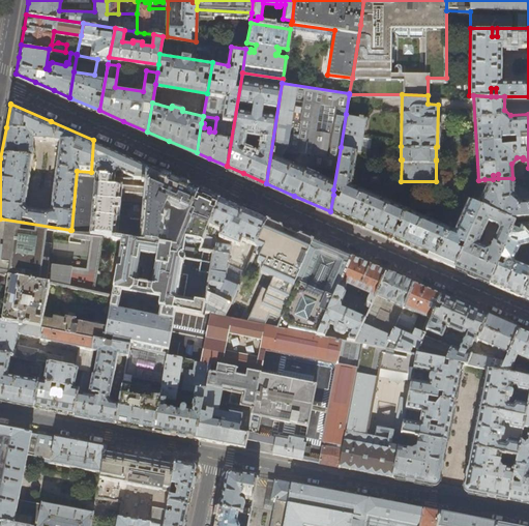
[(346,114),(341,147),(356,149),(356,150),(359,150),(364,117),(346,114)]
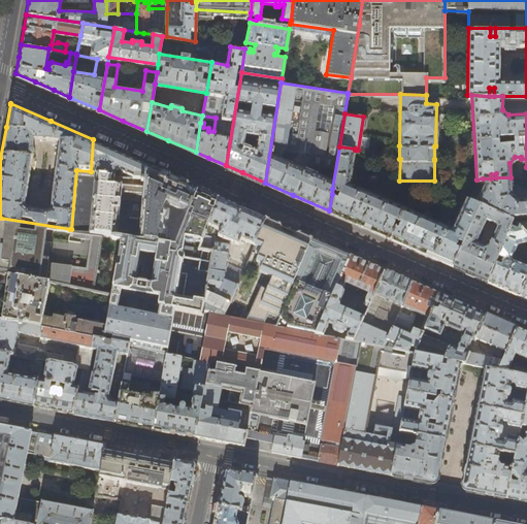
[(126,154),(93,139),(91,171),(146,175),(152,165),(126,154)]
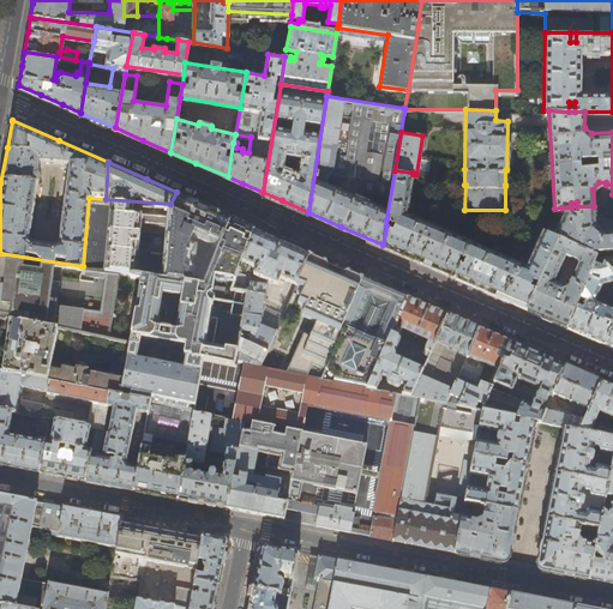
[(395,170),(386,219),(395,223),(392,228),(386,225),(383,245),(416,259),(490,291),(526,307),(535,287),(529,284),(533,277),(538,279),(558,236),(552,234),(541,229),(526,264),(407,212),(413,174),(413,173),(395,170)]
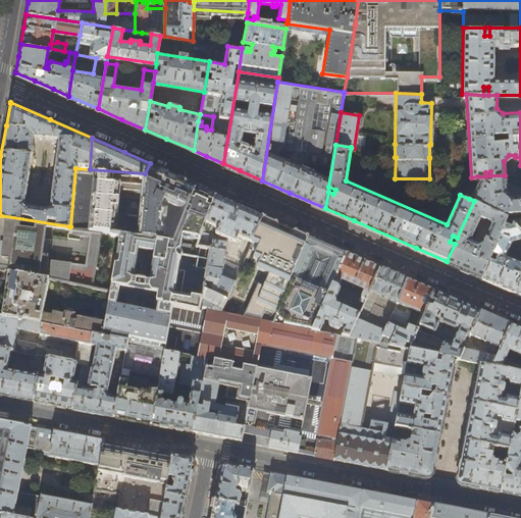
[(90,169),(75,168),(70,226),(90,228),(101,230),(109,231),(173,241),(196,184),(179,176),(150,163),(145,173),(90,169)]
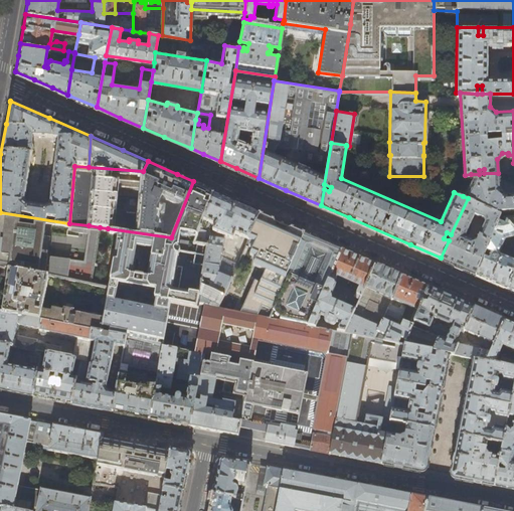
[(513,191),(505,192),(499,187),(498,173),(484,173),(485,178),(481,178),(479,176),(479,174),(471,174),(472,178),(463,196),(468,198),(493,209),(513,208),(513,209),(513,191)]
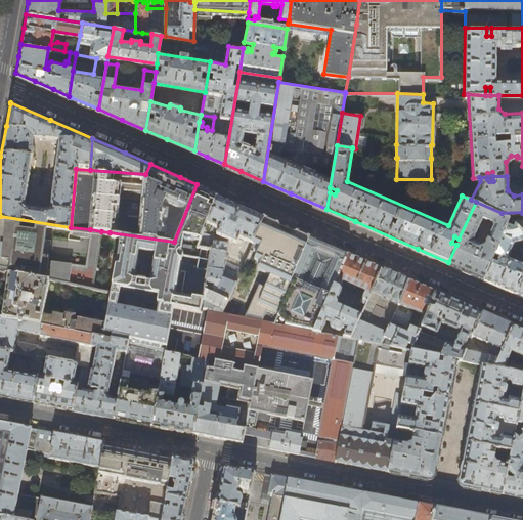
[(213,191),(197,184),(174,242),(110,232),(110,234),(119,235),(111,285),(132,288),(138,255),(135,255),(136,247),(155,250),(154,258),(153,257),(147,291),(156,292),(154,301),(160,302),(159,312),(158,312),(157,314),(149,312),(149,310),(147,310),(146,311),(139,310),(139,308),(136,308),(136,309),(128,308),(124,294),(110,291),(105,321),(103,335),(104,335),(111,336),(127,339),(164,348),(172,304),(201,310),(202,305),(204,296),(181,292),(185,268),(180,266),(182,256),(180,256),(183,233),(200,236),(216,192),(213,191)]
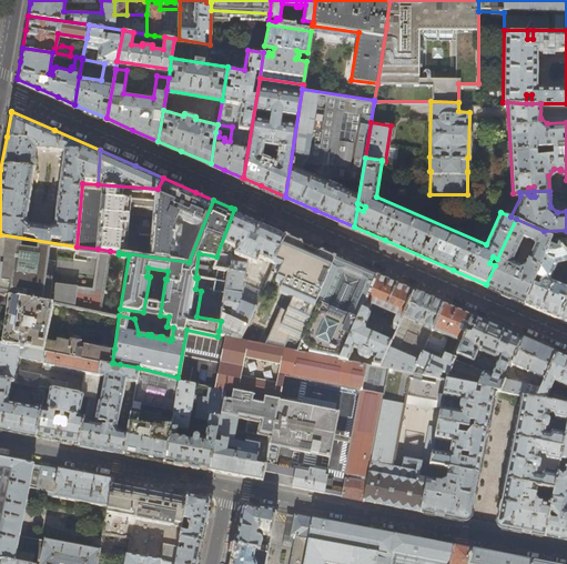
[(263,222),(234,209),(216,257),(213,265),(231,268),(221,321),(219,331),(240,335),(254,304),(240,299),(245,269),(244,269),(245,261),(231,259),(232,257),(230,250),(232,242),(236,244),(234,250),(256,260),(259,254),(273,260),(285,231),(263,222)]
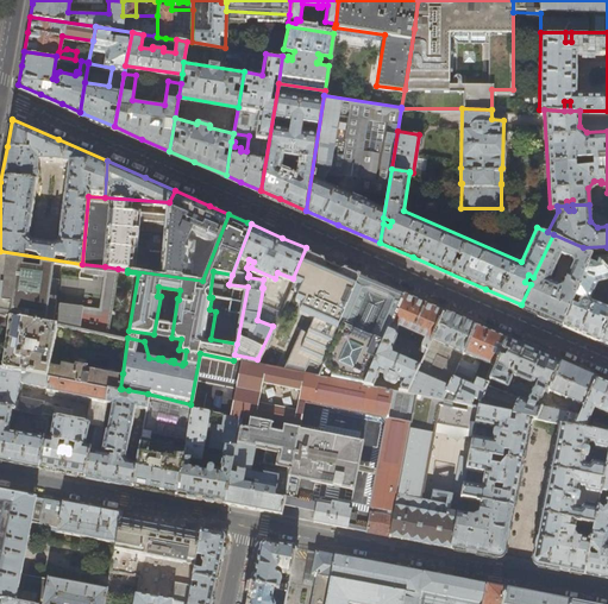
[(591,252),(583,247),(553,234),(533,277),(531,284),(521,304),(540,313),(562,322),(588,259),(591,252)]
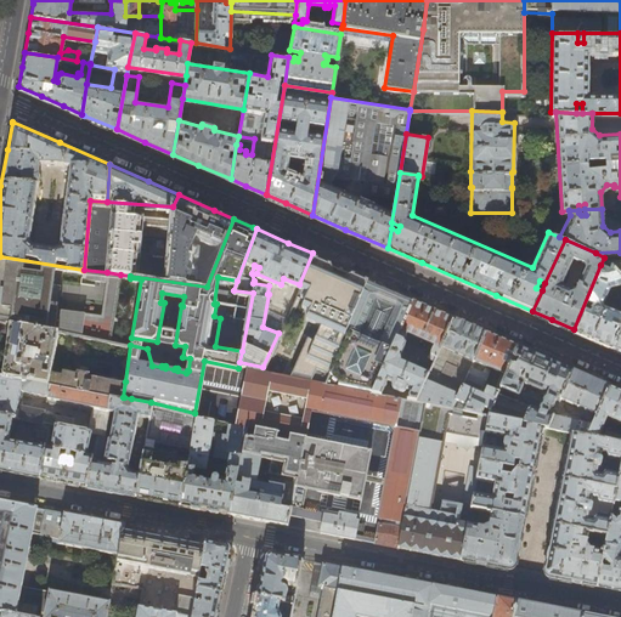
[(329,261),(312,253),(299,284),(308,288),(301,303),(309,306),(305,315),(320,322),(314,335),(306,333),(289,373),(326,380),(368,277),(353,271),(348,273),(345,273),(344,270),(342,269),(336,266),(332,267),(331,266),(329,261)]
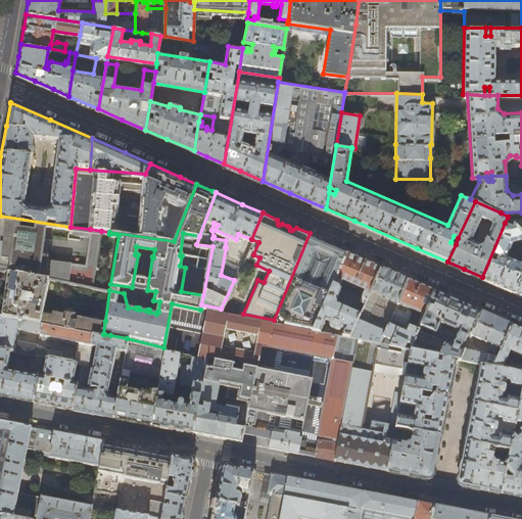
[(0,267),(8,269),(49,276),(51,277),(92,286),(101,231),(90,229),(84,265),(38,258),(40,245),(47,246),(48,238),(45,237),(46,232),(68,235),(69,227),(0,216),(0,267)]
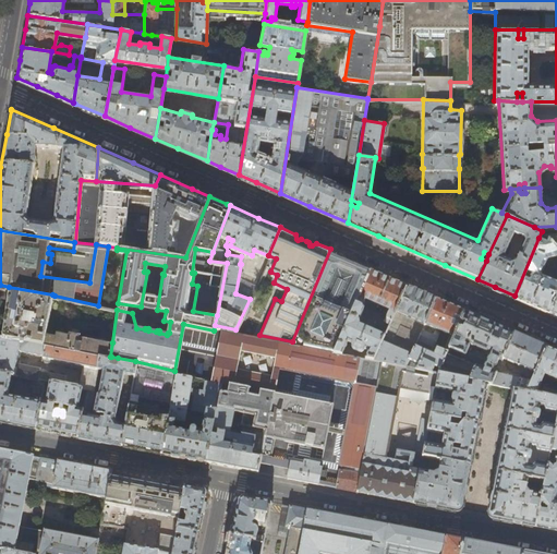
[(556,231),(545,233),(548,237),(556,248),(556,231)]
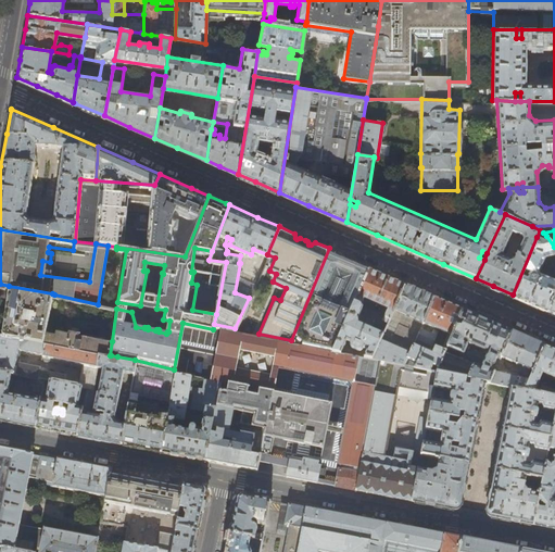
[(544,239),(537,237),(513,295),(530,302),(547,309),(554,289),(554,278),(539,273),(538,270),(543,255),(554,251),(554,247),(546,236),(544,239)]
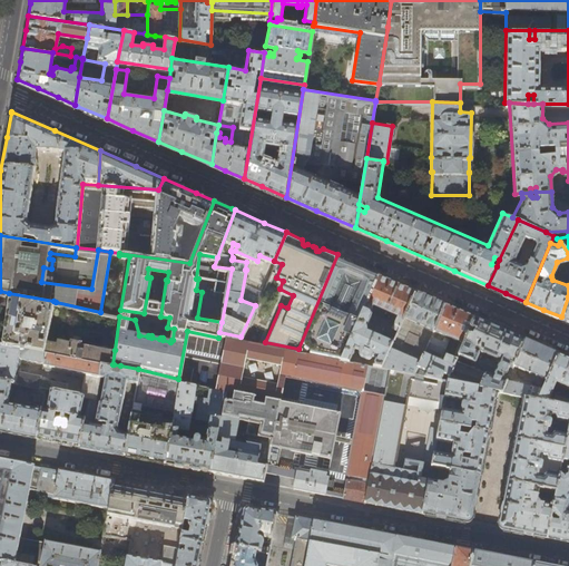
[(360,264),(337,254),(298,349),(340,357),(378,272),(360,264)]
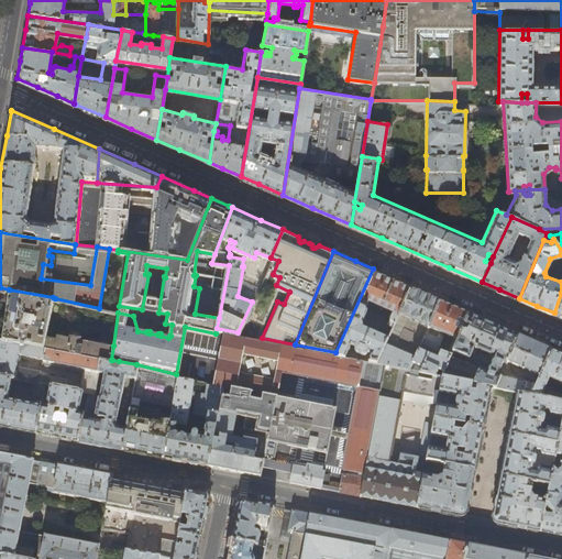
[(392,277),(373,269),(335,352),(343,353),(350,340),(354,342),(354,343),(355,346),(363,349),(365,349),(366,348),(372,350),(367,359),(375,360),(387,335),(363,324),(361,319),(366,308),(364,305),(368,297),(393,308),(386,321),(393,324),(409,285),(392,277)]
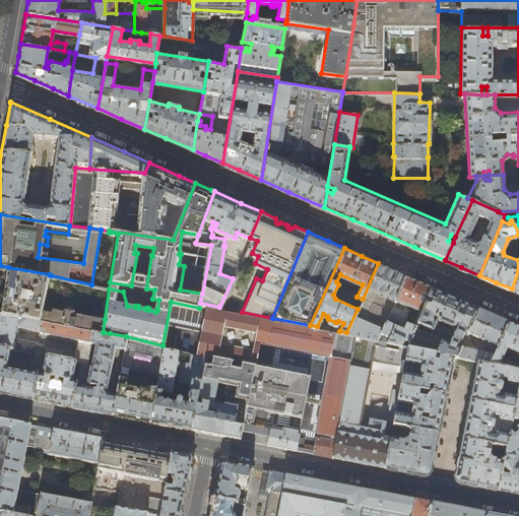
[(391,268),(378,263),(363,299),(358,309),(346,332),(354,334),(378,338),(405,274),(391,268)]
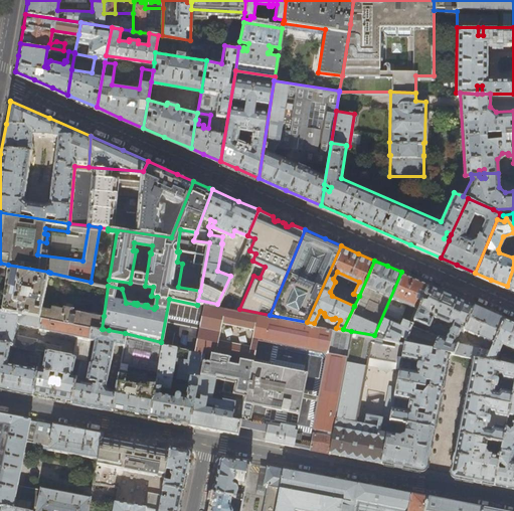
[(48,272),(8,265),(5,286),(2,309),(91,326),(102,329),(104,316),(72,310),(73,305),(64,304),(63,309),(52,306),(51,309),(42,307),(48,272)]
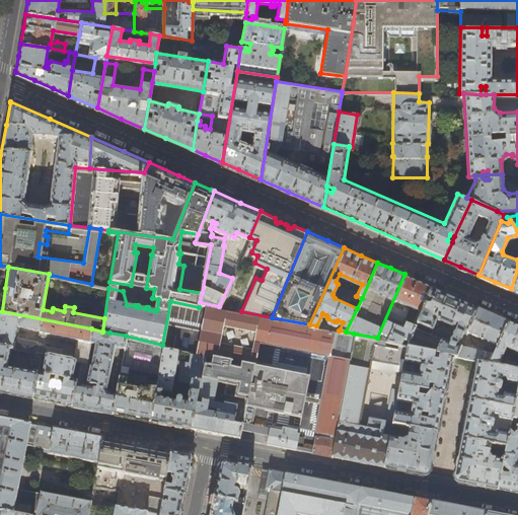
[(419,281),(404,274),(377,338),(401,343),(404,336),(410,338),(416,323),(407,319),(403,327),(399,325),(410,304),(418,307),(414,318),(417,319),(431,286),(419,281)]
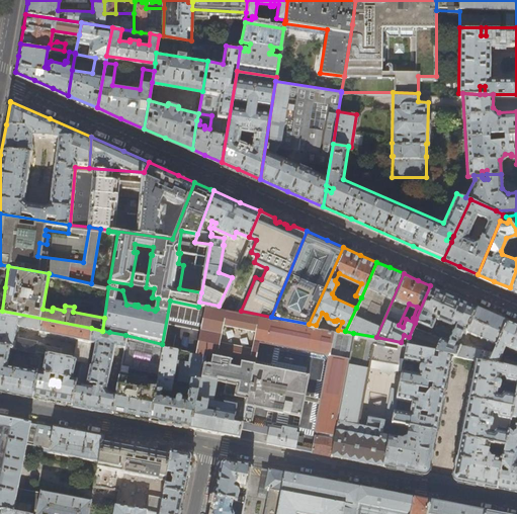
[(416,319),(415,323),(409,337),(406,343),(407,343),(450,352),(455,353),(459,343),(465,329),(477,306),(454,296),(430,285),(416,319)]
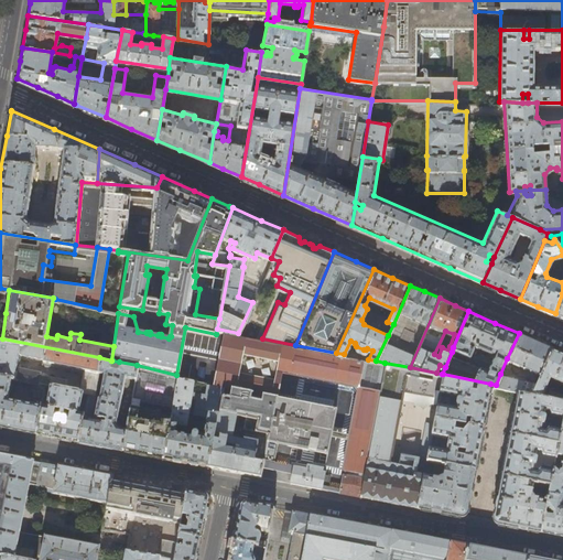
[(217,329),(216,334),(185,327),(176,375),(223,384),(207,464),(256,473),(260,474),(260,473),(263,456),(269,456),(273,458),(277,440),(327,450),(335,406),(277,394),(281,368),(357,385),(343,466),(348,467),(348,472),(344,471),(340,490),(360,494),(385,363),(376,361),(368,359),(344,354),(336,353),(295,345),(262,338),(238,333),(217,329)]
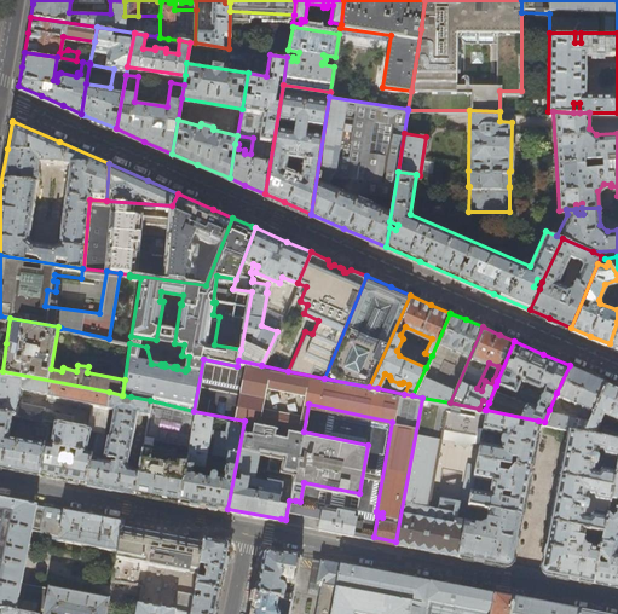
[(588,374),(570,365),(556,393),(578,401),(576,409),(585,412),(588,406),(594,409),(605,381),(588,374)]
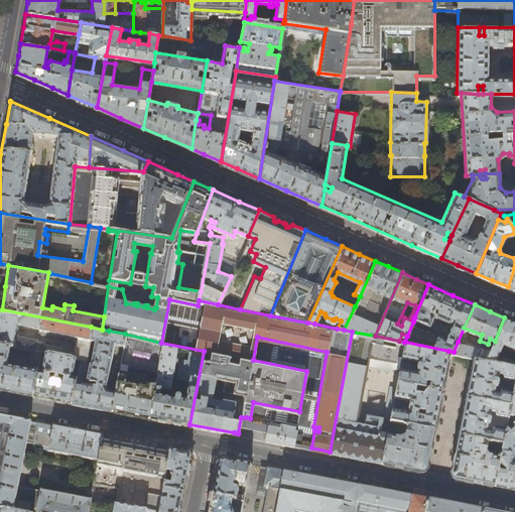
[(89,338),(91,327),(2,309),(0,308),(0,341),(9,343),(28,347),(39,349),(45,350),(58,353),(59,345),(36,340),(36,338),(13,334),(15,324),(18,322),(39,326),(38,332),(75,339),(72,355),(75,356),(80,357),(80,358),(86,359),(89,338)]
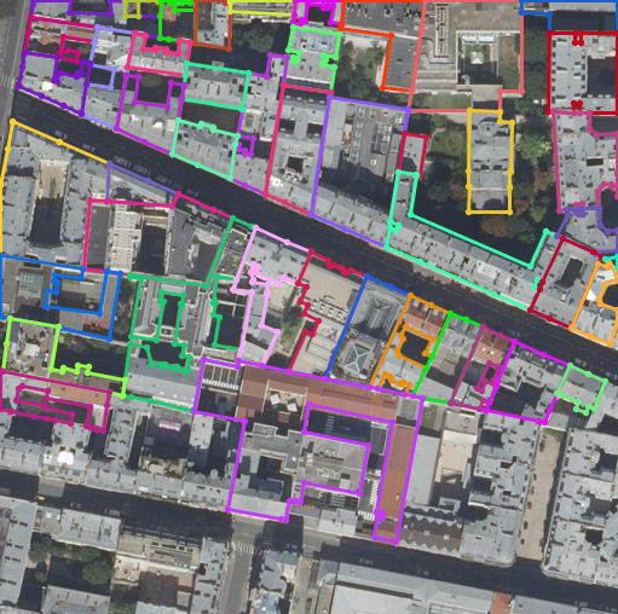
[(617,386),(605,381),(594,409),(589,418),(584,430),(617,438),(617,386)]
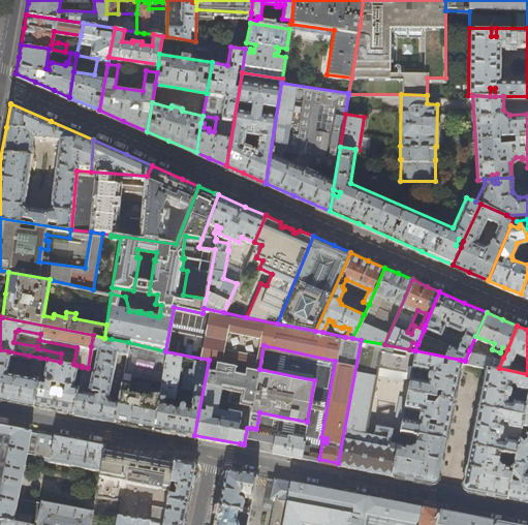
[(105,338),(104,338),(93,335),(91,346),(96,347),(92,370),(91,371),(89,381),(87,381),(89,368),(88,368),(82,367),(78,384),(72,411),(110,419),(115,420),(118,399),(110,398),(109,395),(116,350),(126,352),(128,342),(112,339),(111,344),(103,343),(105,338)]
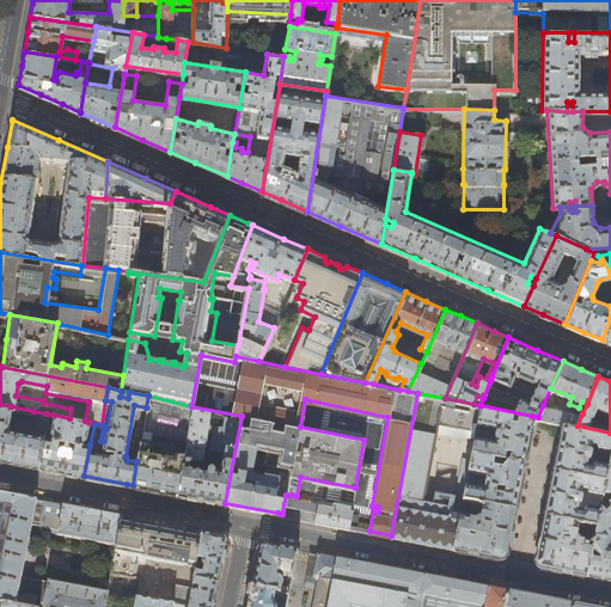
[(474,404),(445,398),(417,393),(391,535),(396,537),(427,543),(452,547),(463,497),(465,483),(469,468),(471,455),(463,454),(452,504),(423,500),(439,422),(471,428),(476,405),(474,404)]
